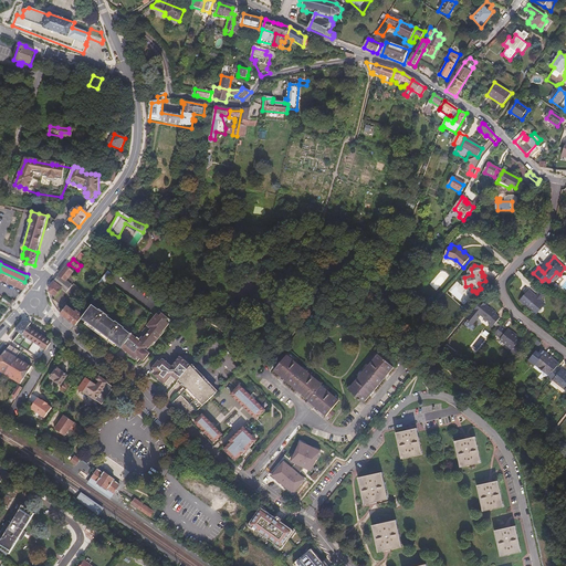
[(74,272),(67,266),(51,287),(50,292),(55,297),(62,289),(66,293),(67,293),(73,286),(67,282),(74,272)]
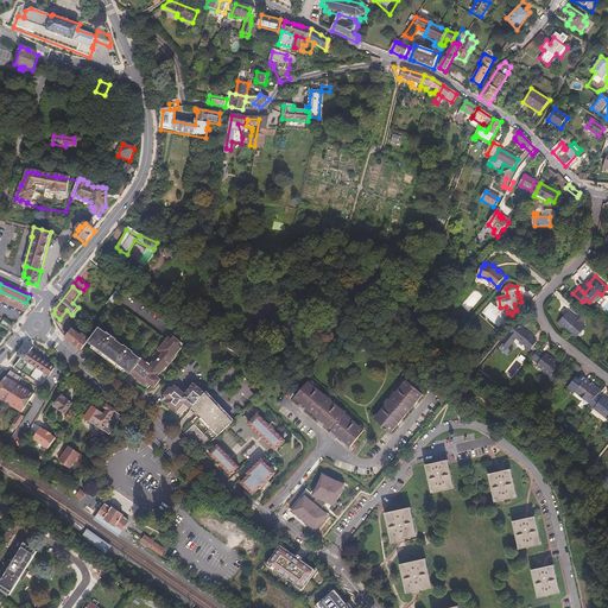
[(26,303),(0,291),(0,297),(10,302),(8,304),(26,311),(31,305),(27,303),(26,303)]
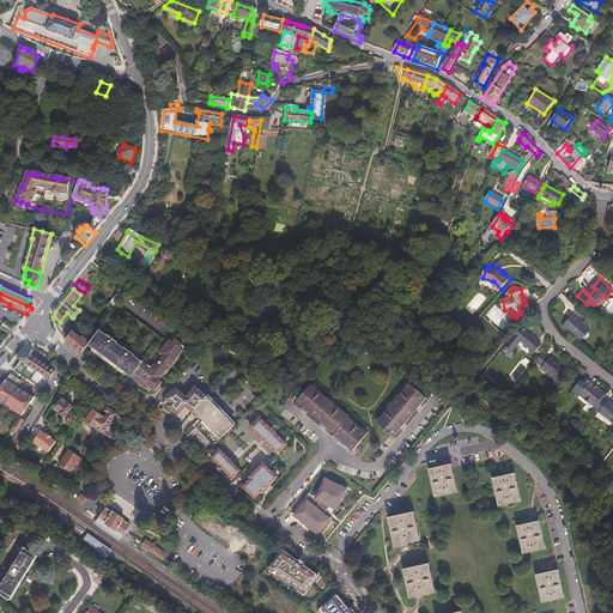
[(108,308),(113,311),(121,299),(116,296),(108,308)]
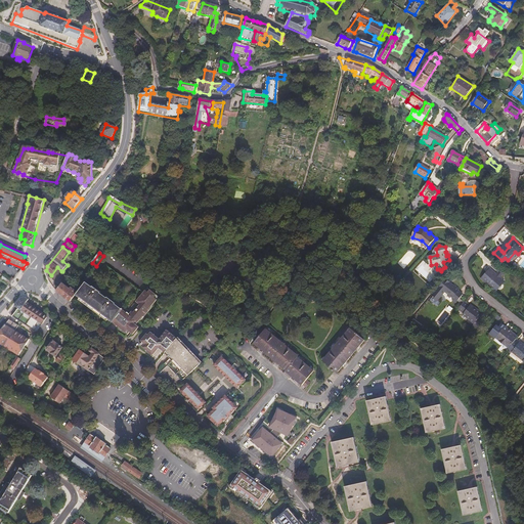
[(73,269),(68,265),(62,271),(68,275),(73,269)]
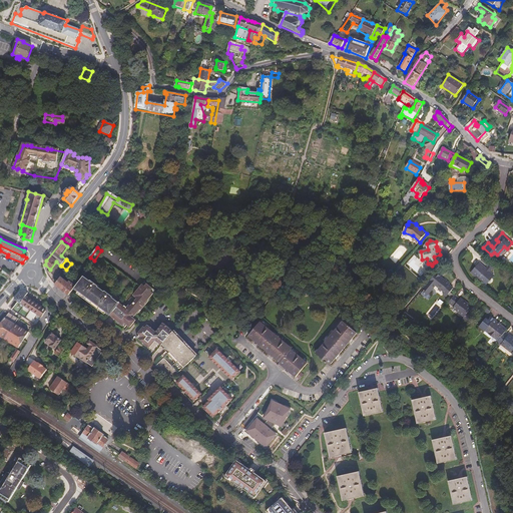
[(489,261),(486,264),(489,267),(492,270),(497,265),(492,263),(489,261)]
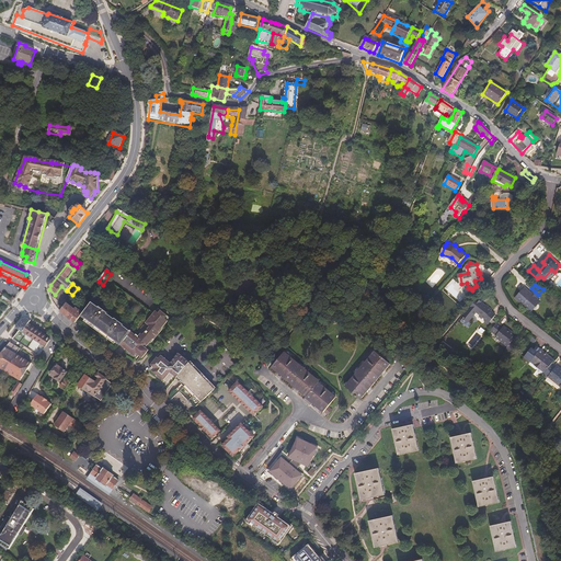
[(61,286),(55,295),(53,297),(60,304),(66,297),(63,295),(66,290),(61,286)]
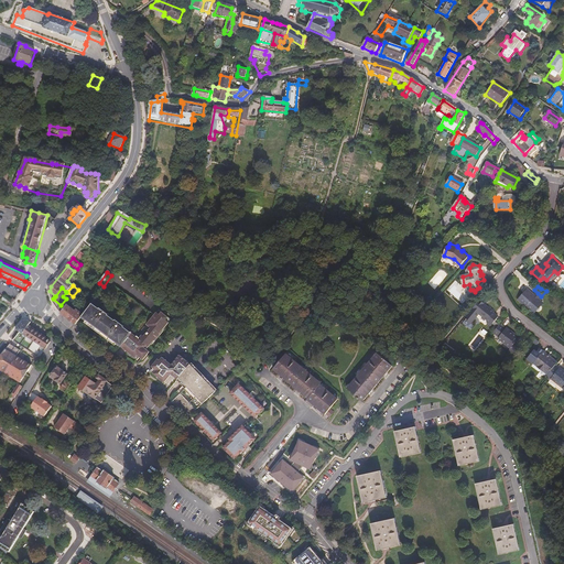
[(519,300),(532,313),(542,303),(539,300),(535,295),(529,289),(519,300)]
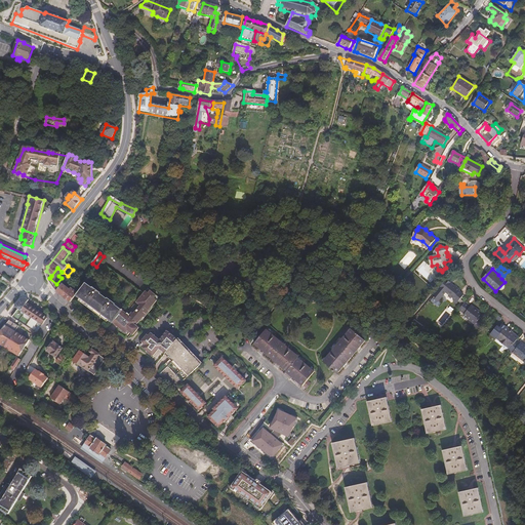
[(447,280),(433,296),(435,298),(436,296),(441,300),(445,294),(447,293),(456,300),(454,303),(457,305),(465,296),(460,292),(461,292),(454,286),(453,287),(451,285),(452,284),(447,280)]
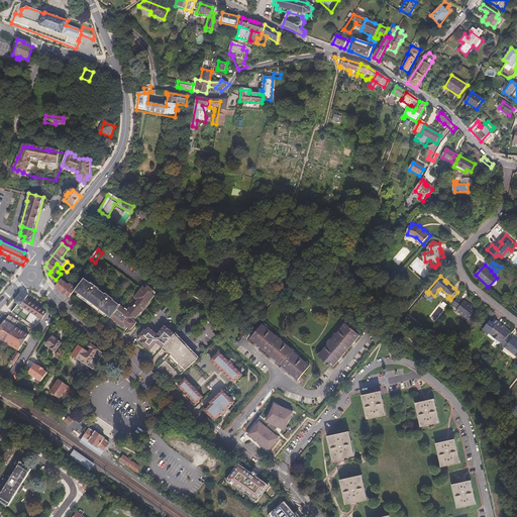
[(85,279),(82,283),(77,289),(76,291),(89,302),(92,299),(95,301),(93,304),(112,318),(122,306),(120,305),(119,305),(113,300),(113,299),(106,294),(105,295),(99,290),(99,288),(92,283),(92,284),(85,279)]
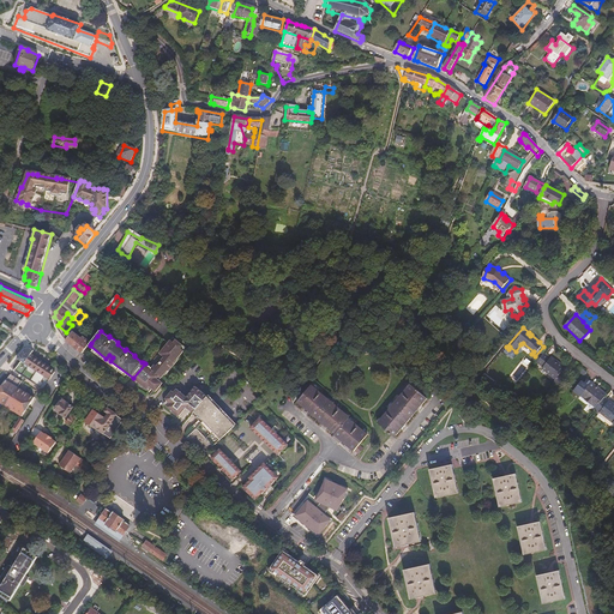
[(77,336),(73,332),(66,342),(83,355),(90,345),(91,343),(84,337),(83,339),(82,338),(78,335),(77,336)]
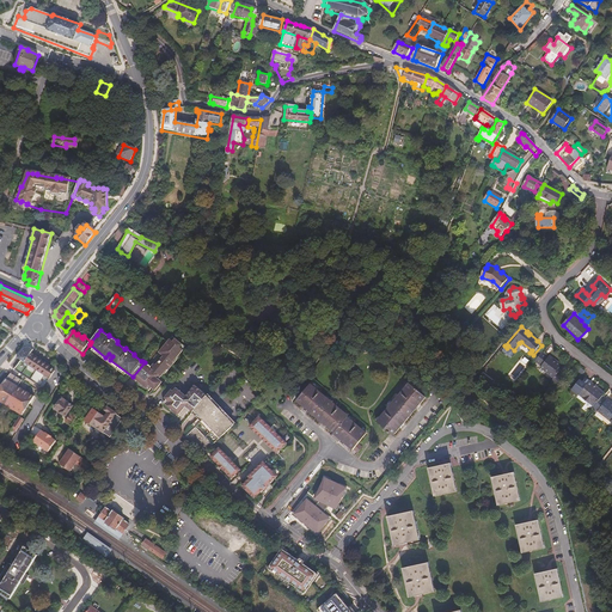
[(157,348),(145,362),(133,377),(150,392),(152,389),(155,392),(163,384),(160,380),(183,352),(184,353),(187,350),(172,338),(167,344),(163,340),(157,348)]
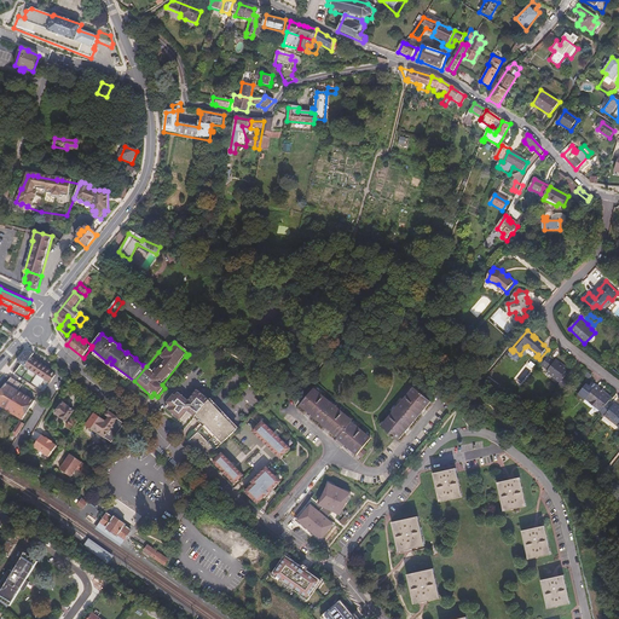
[(514,350),(513,352),(510,354),(510,357),(515,362),(519,362),(521,359),(520,357),(519,356),(520,354),(514,350)]
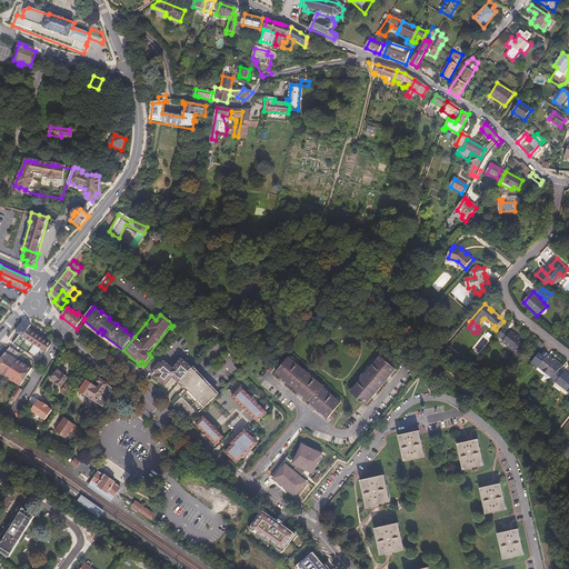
[(48,342),(41,337),(40,333),(39,332),(36,333),(29,329),(31,327),(28,323),(23,325),(16,333),(19,336),(13,345),(37,360),(42,350),(46,352),(50,345),(48,343),(48,342)]
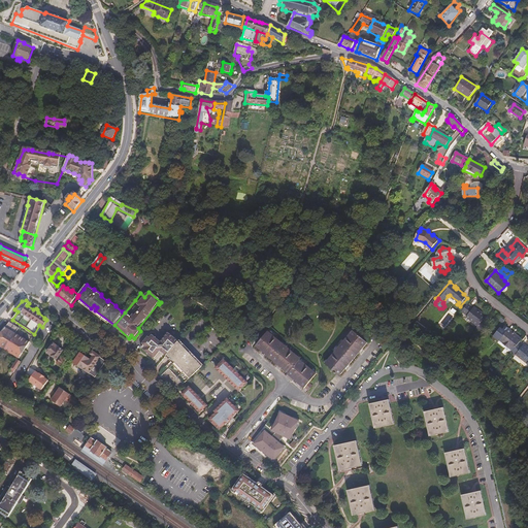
[(250,310),(240,304),(233,314),(243,320),(250,310)]
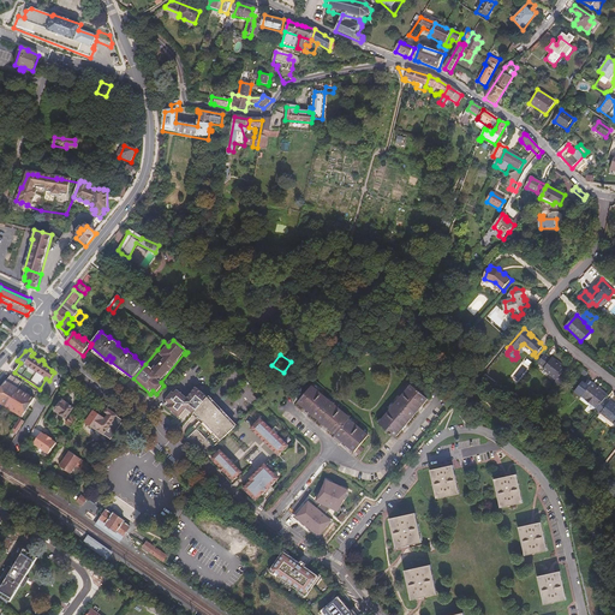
[(541,360),(539,364),(545,369),(544,370),(557,380),(556,382),(561,386),(566,378),(561,375),(566,369),(557,363),(557,362),(553,358),(553,359),(545,354),(541,360)]
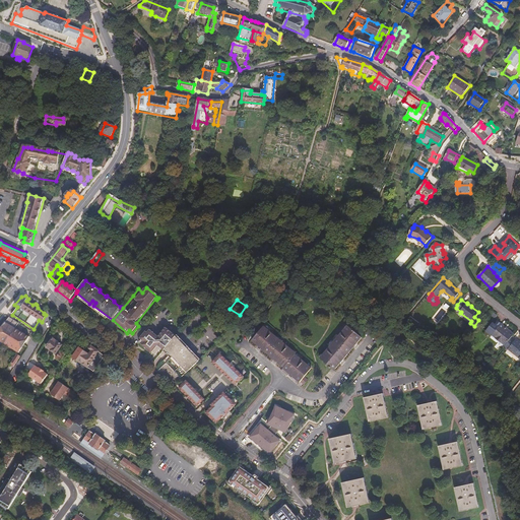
[(17,327),(19,324),(10,317),(7,322),(17,327)]
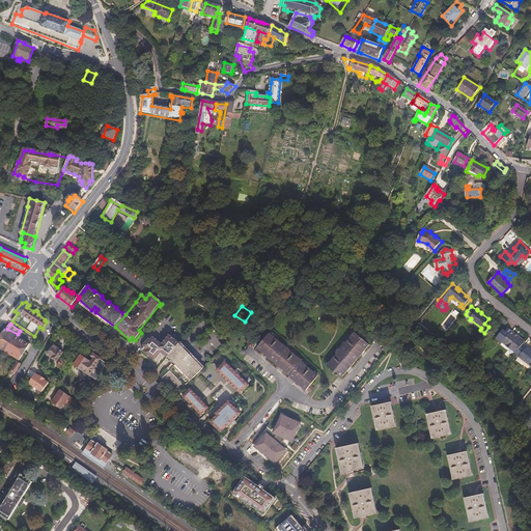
[(17,336),(18,334),(7,329),(0,337),(10,343),(11,344),(17,336)]
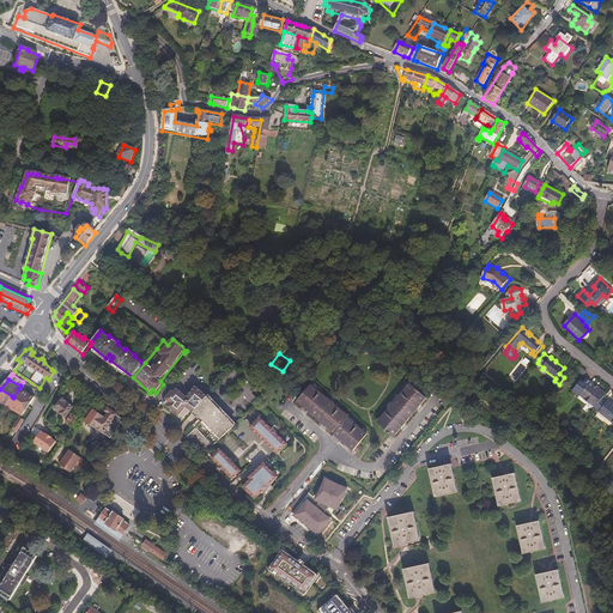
[(598,407),(605,398),(607,395),(588,380),(581,388),(584,392),(582,395),(598,407)]
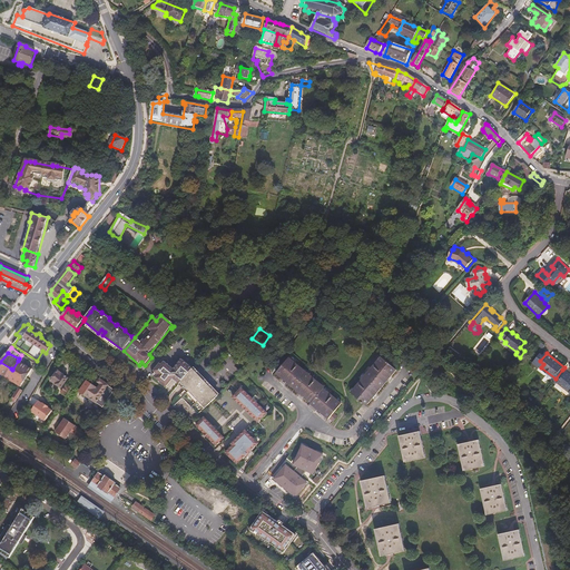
[(361,402),(365,405),(394,369),(379,356),(349,392),(360,401),(359,402),(360,403),(361,402)]
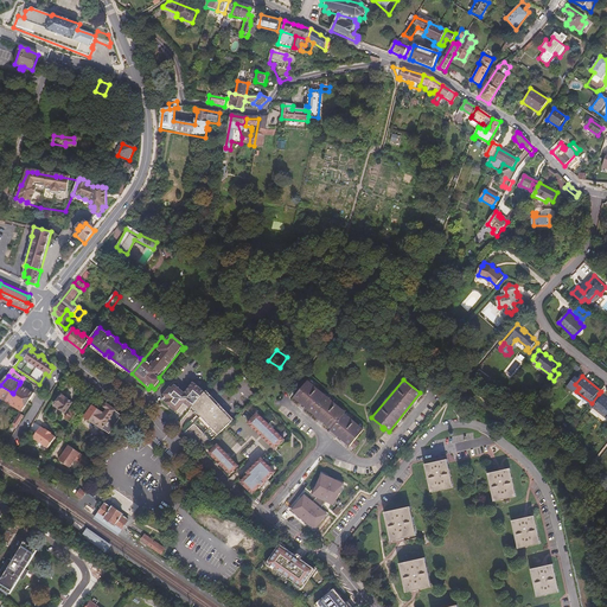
[(300,387),(298,390),(291,398),(320,421),(324,425),(330,429),(328,430),(344,443),(346,446),(347,447),(349,446),(352,448),(353,448),(357,443),(352,440),(362,429),(343,414),(343,413),(305,381),(300,387)]
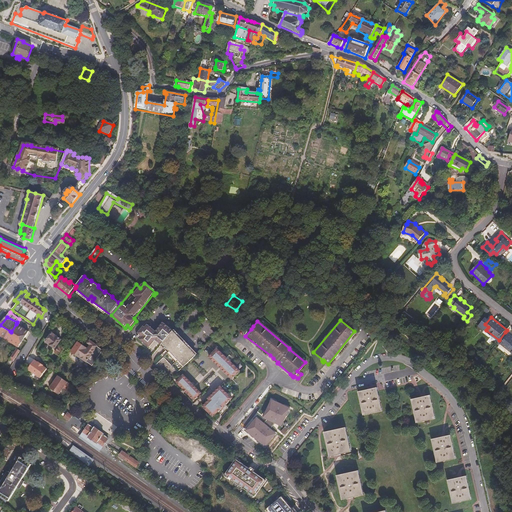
[(161,345),(162,346),(173,332),(164,324),(157,333),(148,326),(145,329),(144,327),(138,334),(140,335),(137,338),(150,349),(156,341),(160,341),(161,345)]
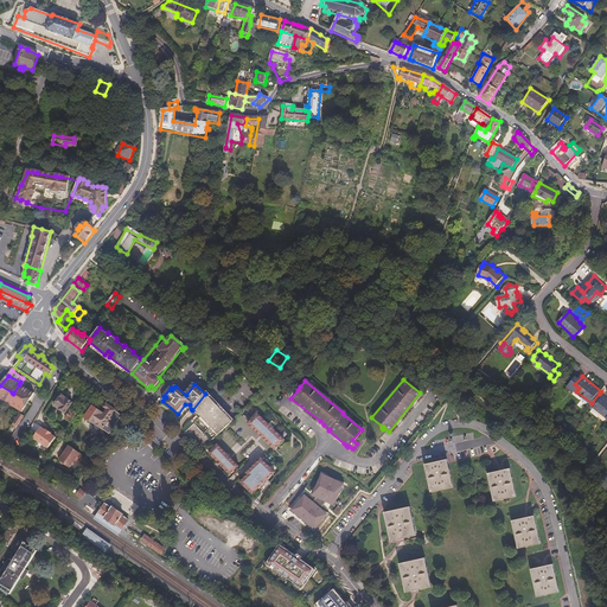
[(12,393),(0,385),(0,398),(6,403),(12,393)]
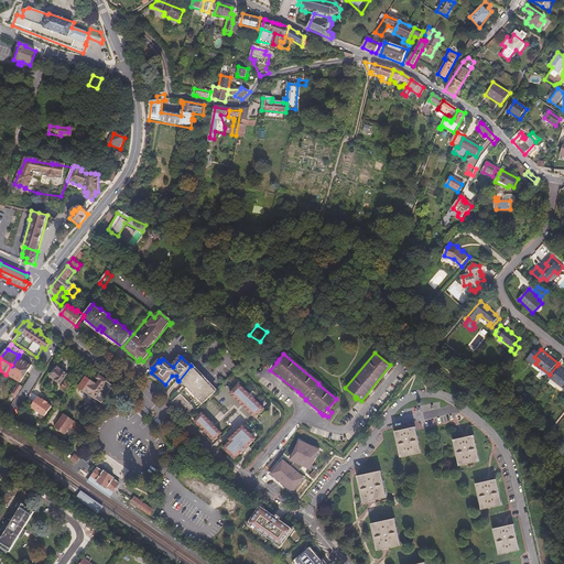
[(13,367),(26,375),(33,366),(19,358),(13,367)]
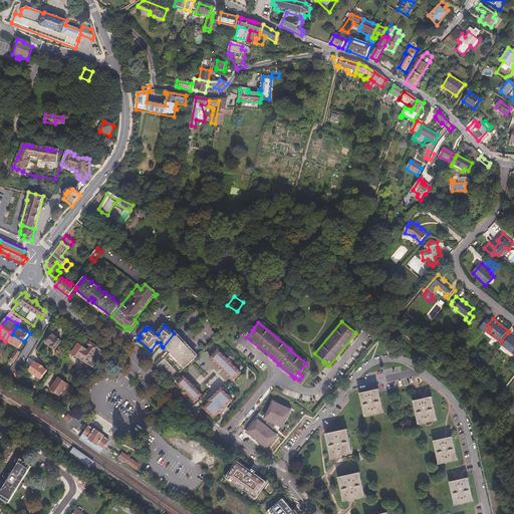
[(19,349),(24,341),(12,334),(11,333),(10,332),(5,341),(19,349)]
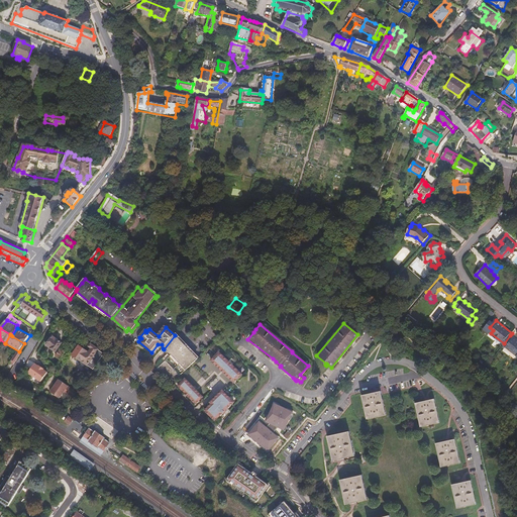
[(179,339),(175,335),(164,349),(185,372),(198,358),(190,350),(191,349),(181,338),(179,339)]
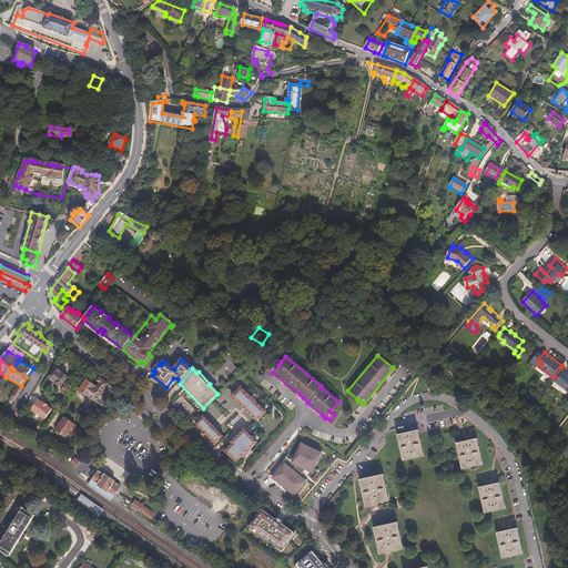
[(567,373),(565,371),(564,372),(560,368),(554,377),(551,378),(556,382),(554,386),(560,392),(560,391),(566,395),(567,392),(567,373)]
